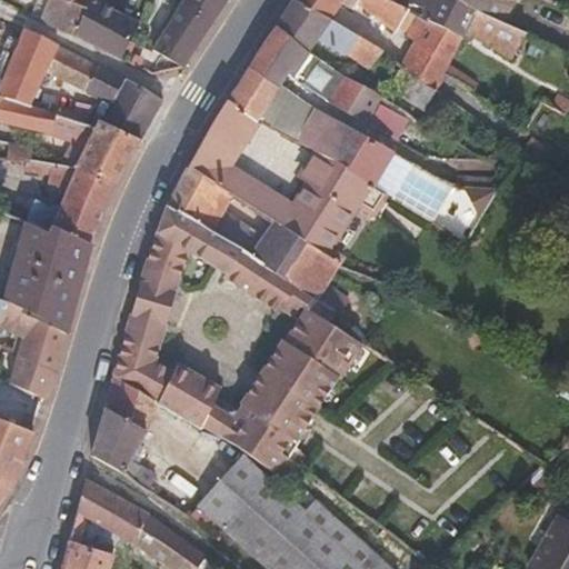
[(86,10),(67,0),(48,0),(39,21),(73,37),(86,10)]
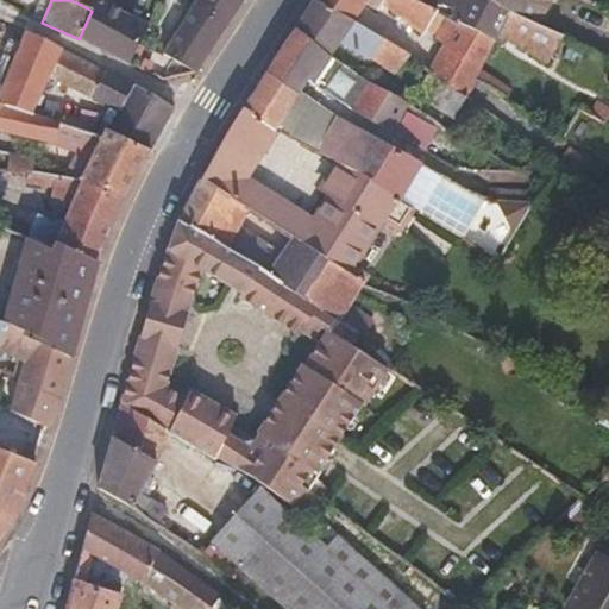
[(100,0),(71,0),(92,11),(79,39),(129,63),(143,36),(149,25),(100,0)]
